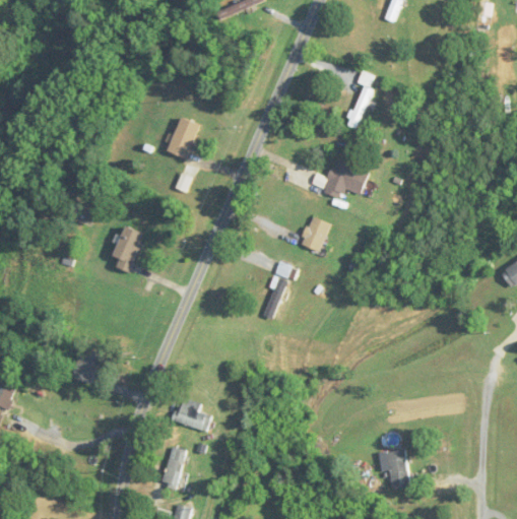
[(243,0),(238,20),(246,22),(252,0),(243,0)]
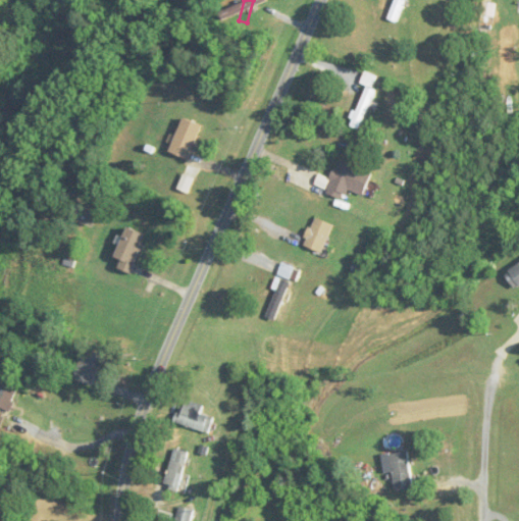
[(394,0),(386,18),(395,21),(403,0),(394,0)]
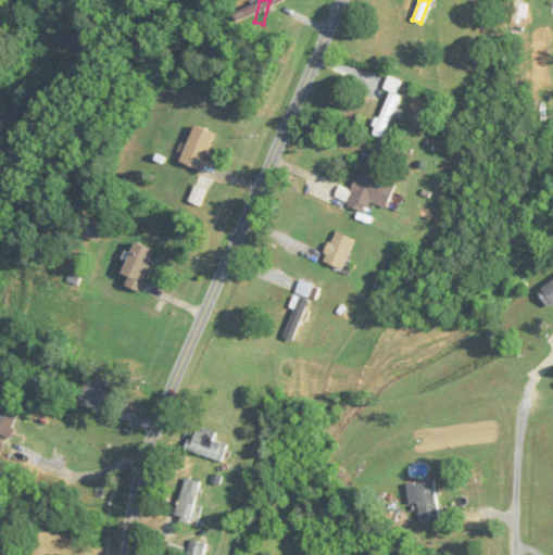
[(389,90),(371,133),(379,137),(403,83),(387,76),(382,87),(389,90)]
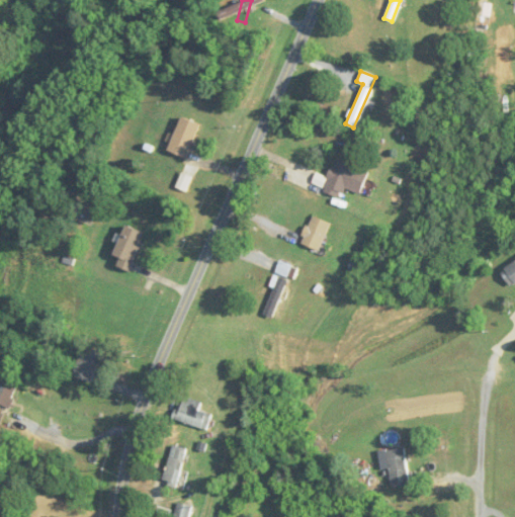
[(167,152),(185,158),(197,123),(179,116),(167,152)]
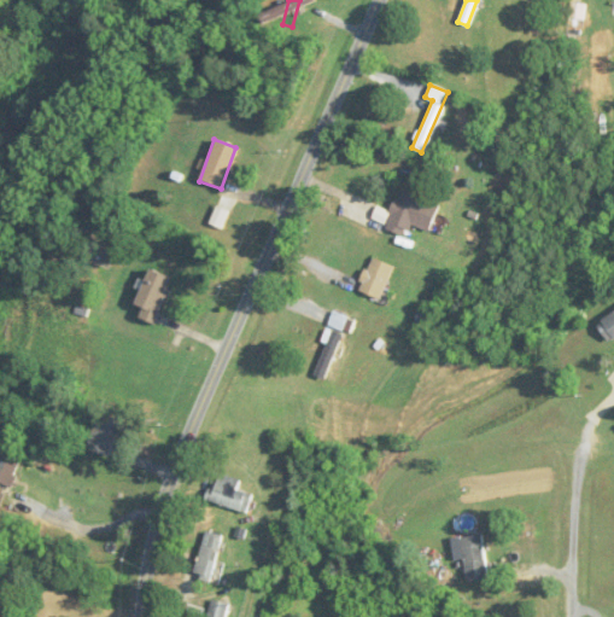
[(439,205),(399,187),(382,226),(404,236),(410,222),(427,231),(439,205)]
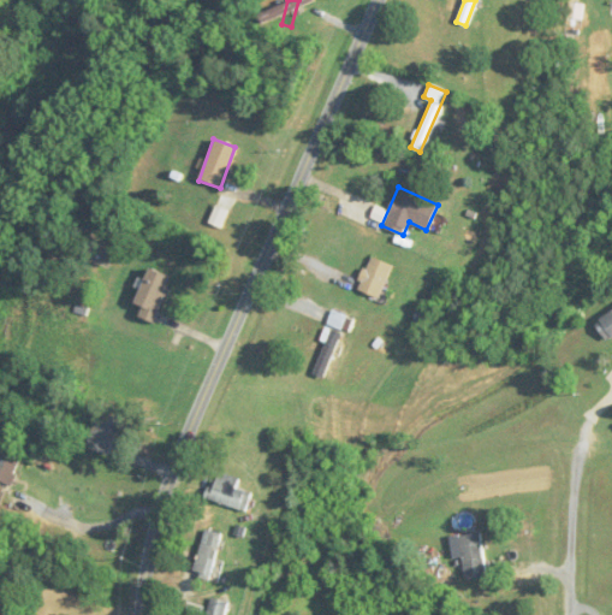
[(354,288),(376,299),(393,266),(370,255),(354,288)]
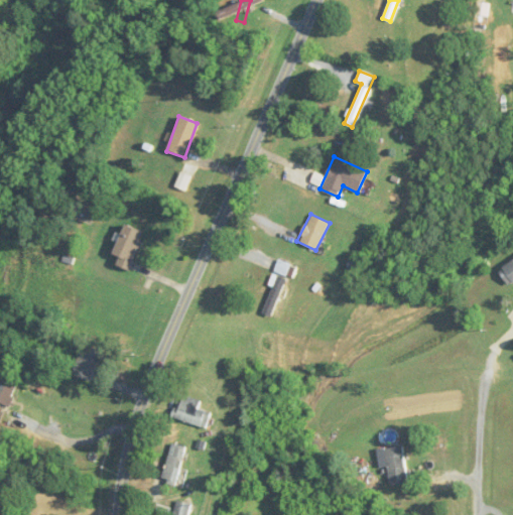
[(143,232),(124,224),(111,253),(118,256),(115,265),(127,270),(143,232)]
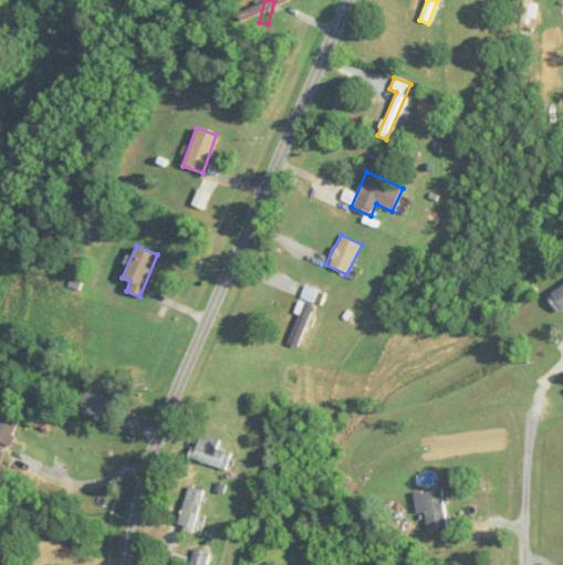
[(398,286),(385,282),(381,293),(394,299),(398,286)]
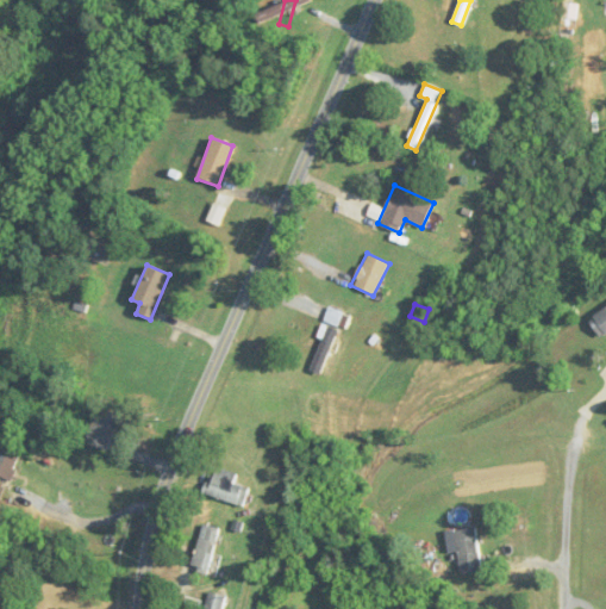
[(599,337),(605,333),(605,305),(586,319),(599,337)]
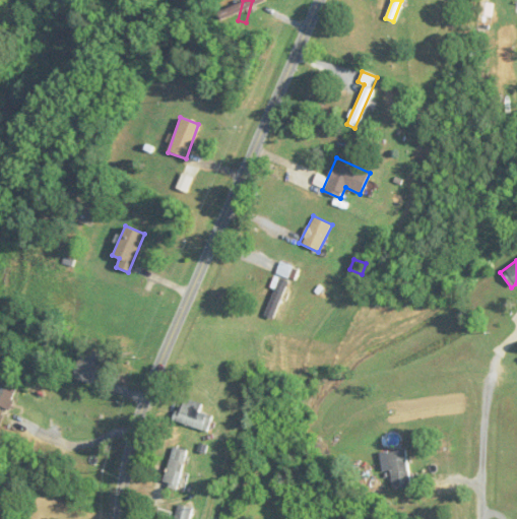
[(276,275),(263,315),(274,319),(292,268),(278,264),(275,274),(276,275)]
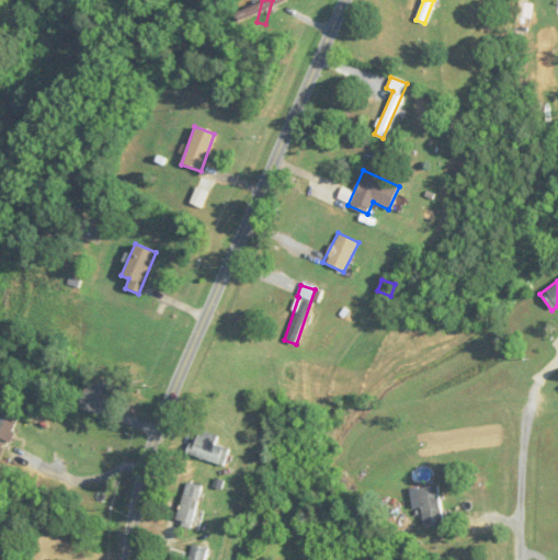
[(109,380),(89,373),(77,408),(98,414),(109,380)]
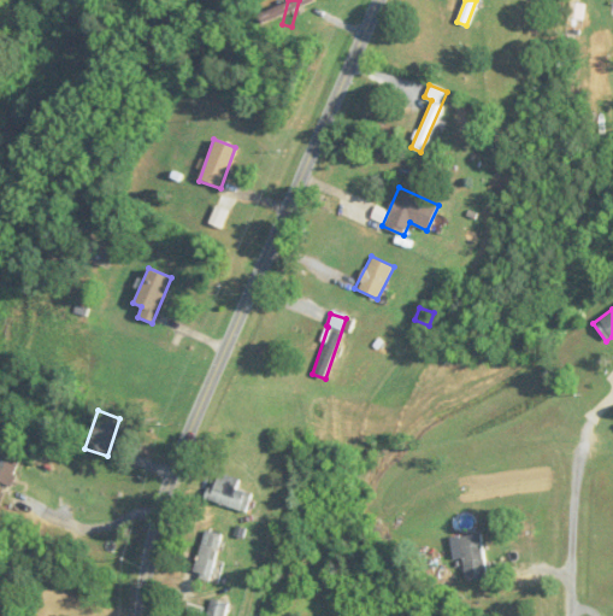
[(19,465),(0,452),(0,482),(5,486),(19,465)]
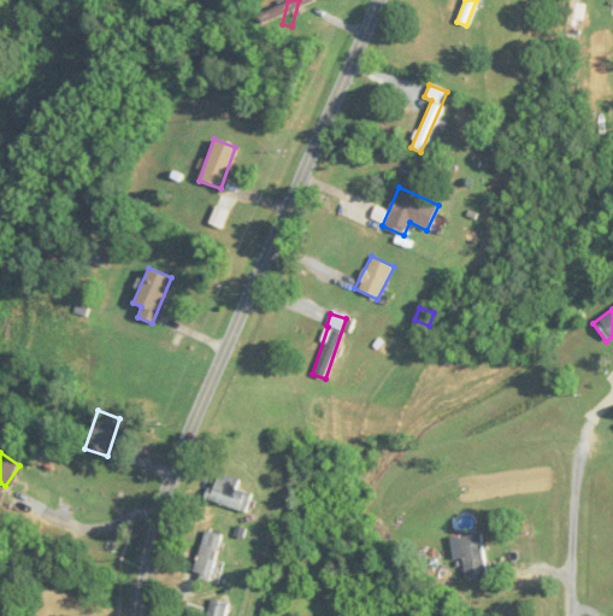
[(246,511),(251,494),(235,490),(237,479),(213,471),(206,500),(246,511)]
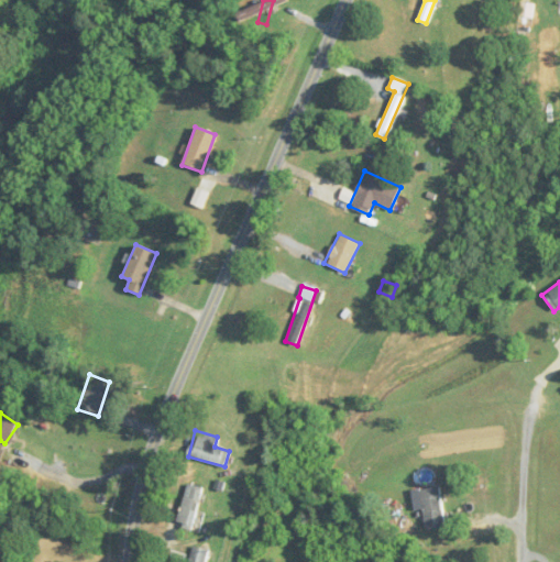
[(176,527),(193,530),(202,487),(185,483),(176,527)]
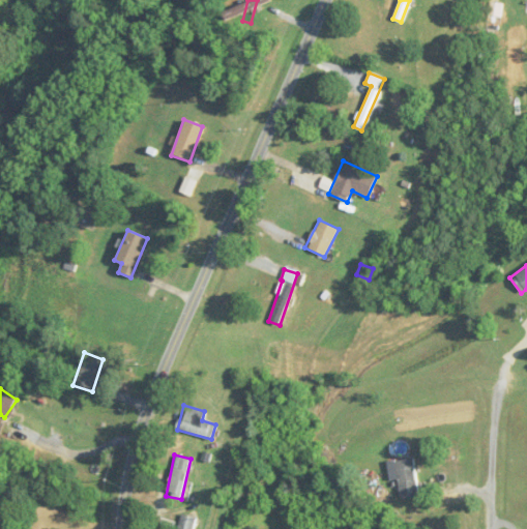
[(416,497),(412,459),(393,462),(399,499),(416,497)]
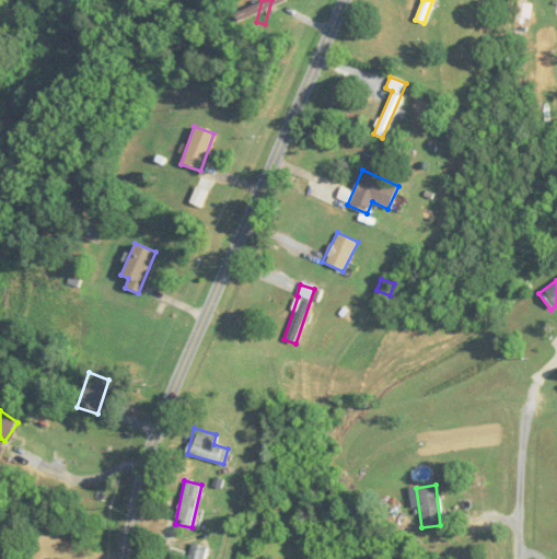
[(204,558),(206,546),(188,544),(186,558),(204,558)]
